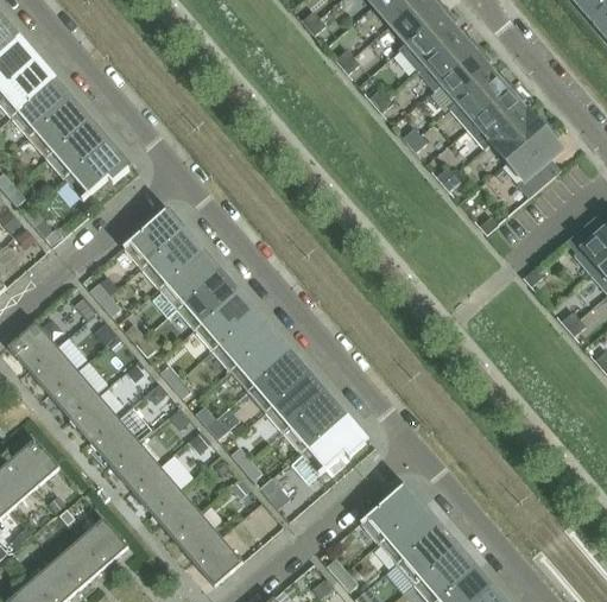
[(389,24),(416,0),(377,0),(372,4),(389,24)]
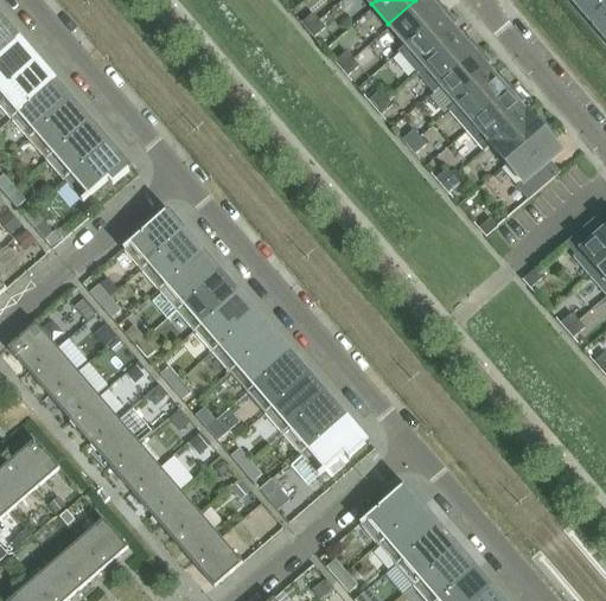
[(397,50),(445,8),(439,0),(433,0),(432,1),(431,0),(415,0),(388,24),(404,42),(396,49),(397,50)]
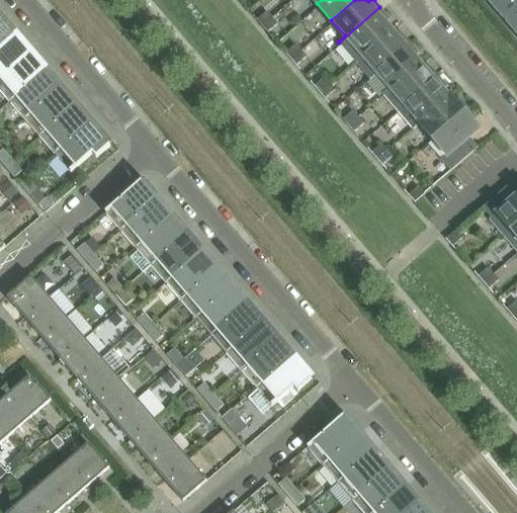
[(487,0),(516,34),(516,0),(487,0)]
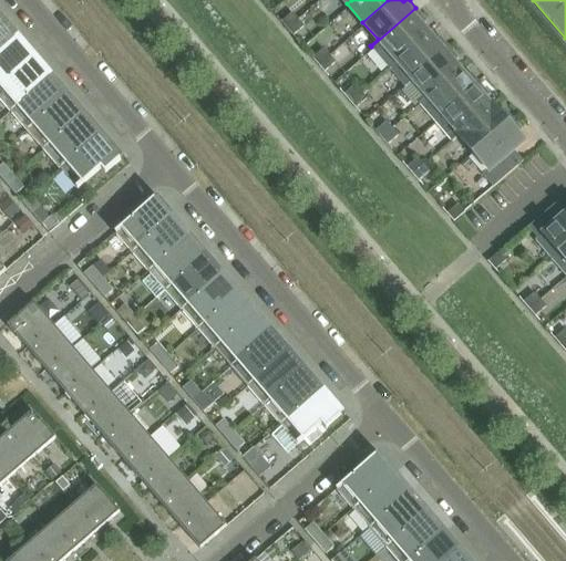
[(387,64),(428,30),(421,21),(424,18),(415,8),(371,47),(387,64)]
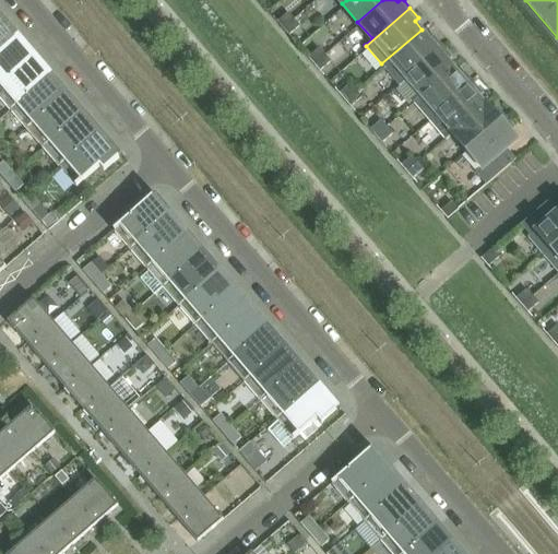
[(277,16),(276,18),(283,24),(293,15),(287,9),(277,18),(277,16)]
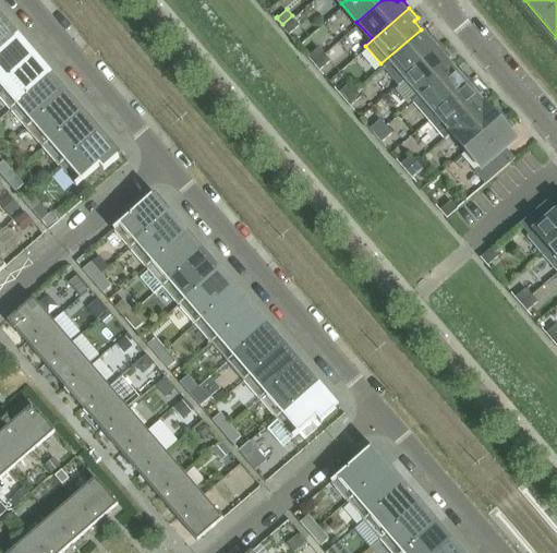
[(0,48),(19,33),(19,32),(14,35),(0,17),(3,14),(2,14),(0,15),(0,48)]
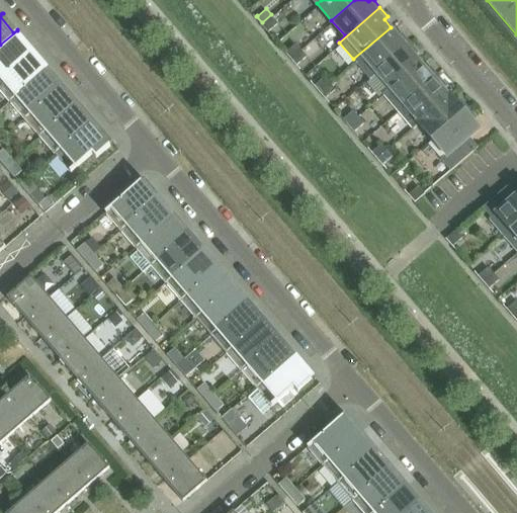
[(271,14),(262,22),(267,29),(268,28),(267,28),(277,20),(271,14)]
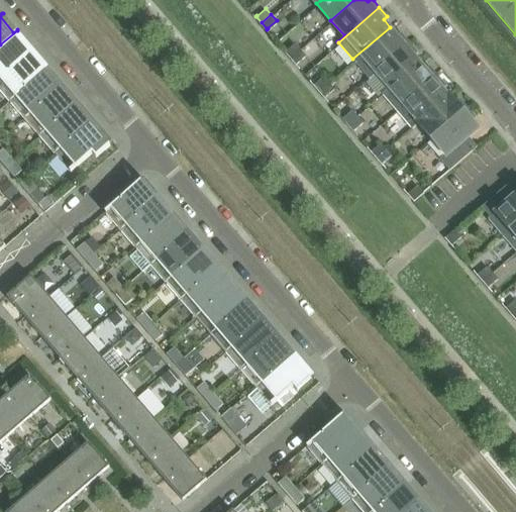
[(368,76),(408,40),(400,31),(397,34),(390,27),(352,59),(368,76)]
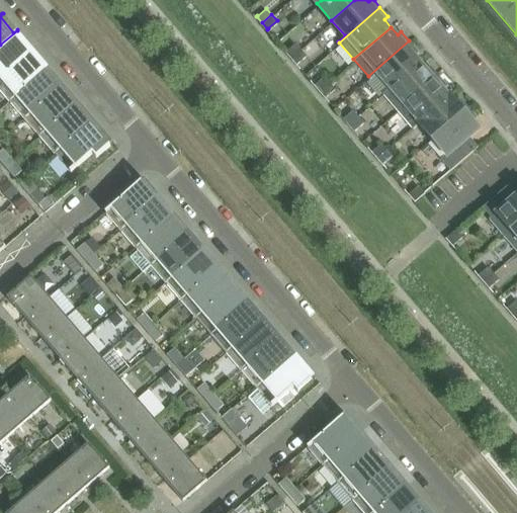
[(0,75),(28,50),(15,33),(18,30),(17,30),(0,45),(0,75)]
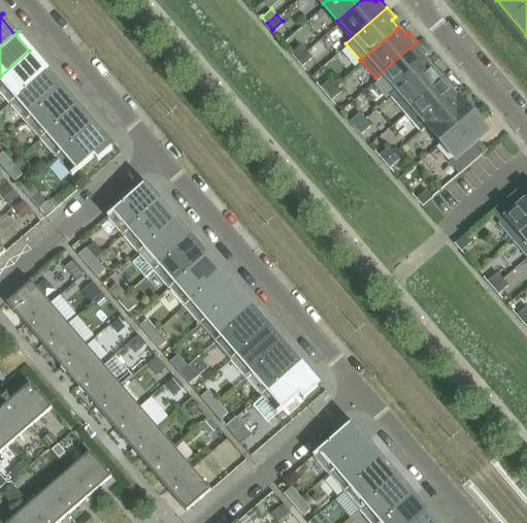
[(390,94),(428,62),(421,54),(425,51),(417,41),(375,77),(376,78),(383,72),(395,88),(389,93),(390,94)]
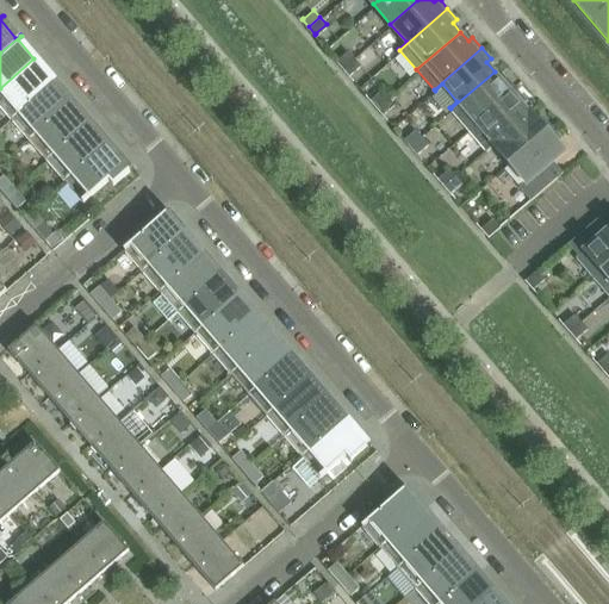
[(336,57),(335,58),(342,66),(353,56),(347,49),(336,58),(336,57)]
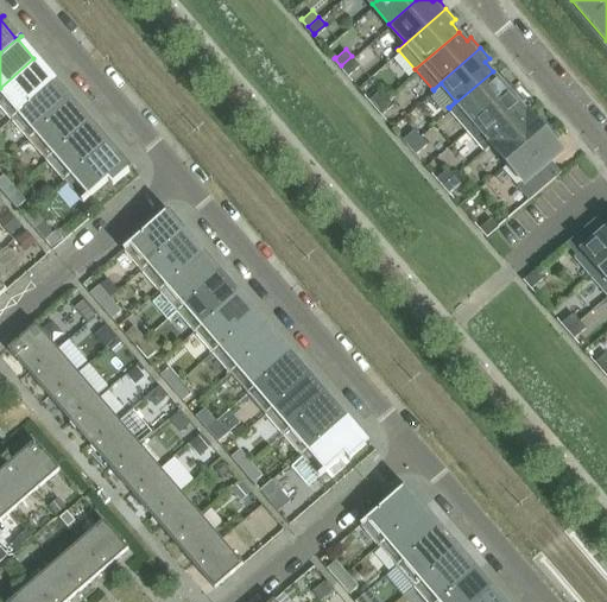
[(0,103),(10,115),(56,76),(55,76),(51,78),(35,59),(38,57),(37,55),(0,88),(0,103)]
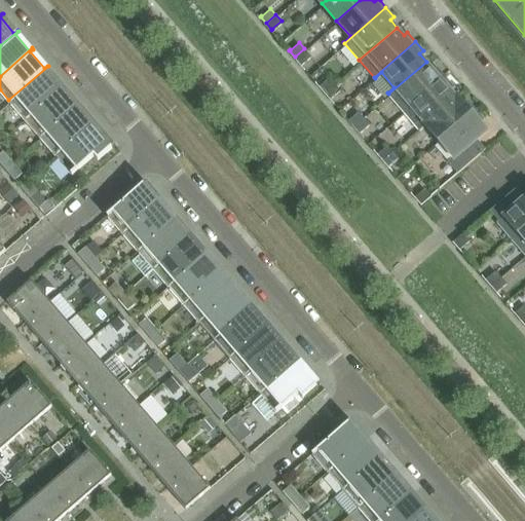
[(304,48),(295,57),(298,61),(300,63),(301,63),(310,54),(304,48)]
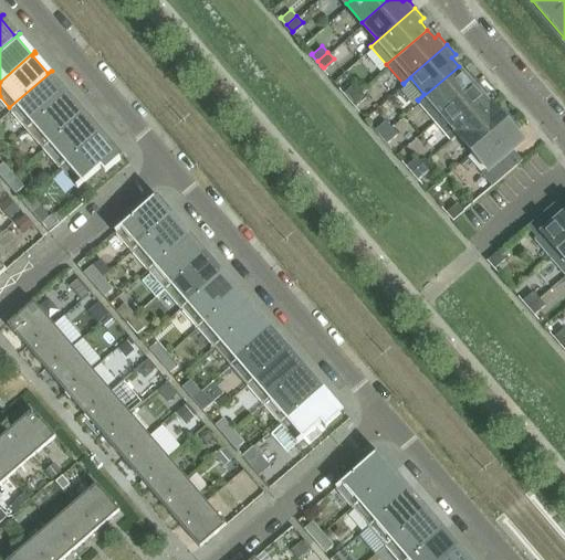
[(433,119),(478,81),(469,71),(466,74),(459,66),(418,101),(433,119)]
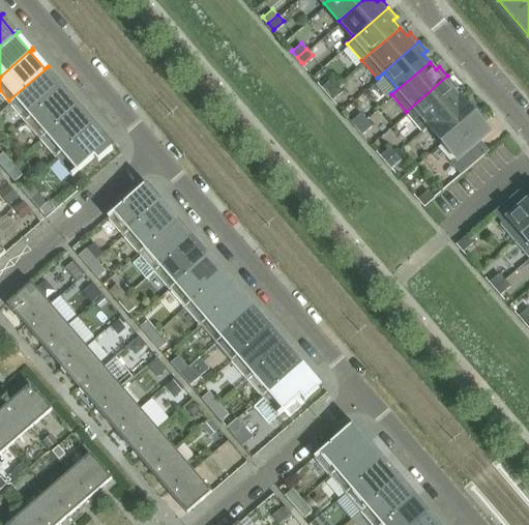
[(24,119),(64,85),(63,84),(60,87),(46,70),(49,67),(49,66),(8,100),(24,119)]
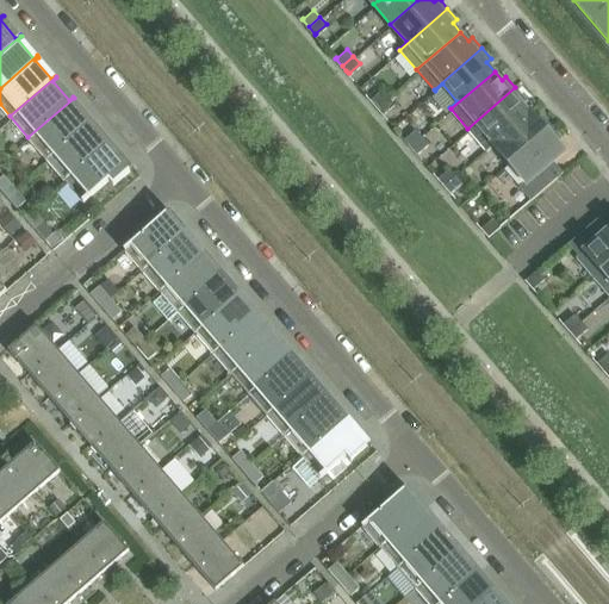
[(370,97),(368,98),(376,105),(387,95),(380,87),(370,97)]
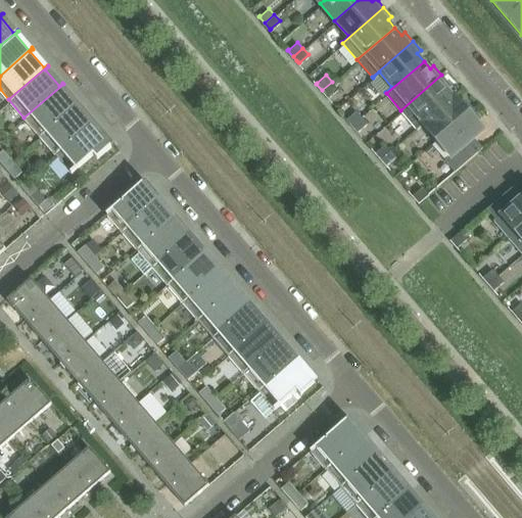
[(415,127),(454,93),(453,92),(452,93),(445,87),(449,84),(441,75),(400,110),(415,127)]
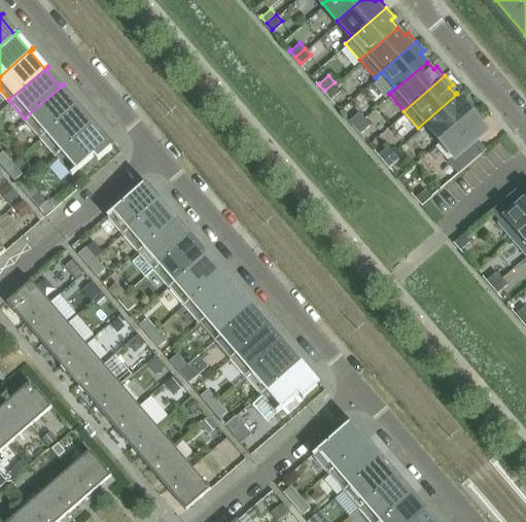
[(335,82),(324,91),(330,97),(330,96),(340,89),(335,82)]
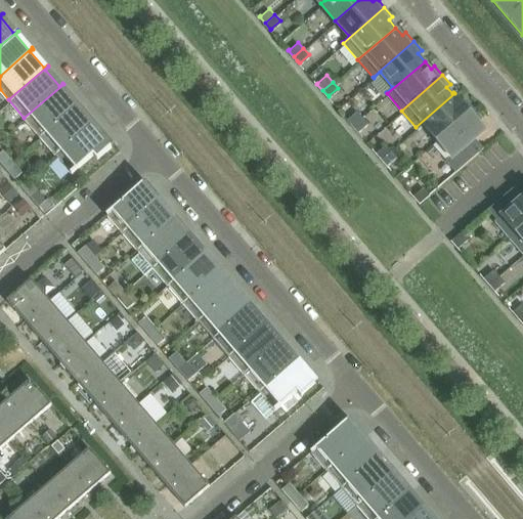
[(24,118),(39,135),(75,103),(60,87),(63,84),(24,118)]
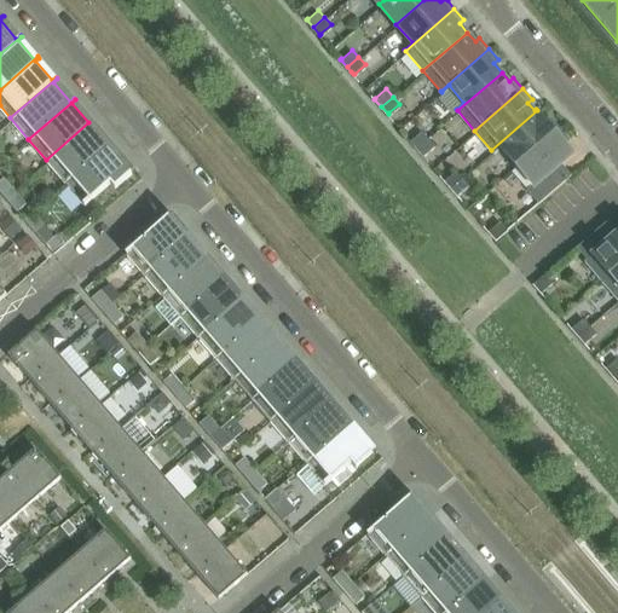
[(515,165),(558,127),(549,116),(544,120),(537,110),(491,150),(492,151),(498,145),(515,165)]
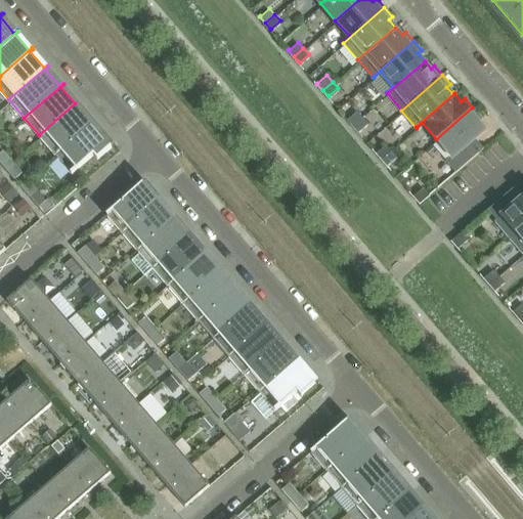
[(39,135),(54,153),(90,121),(76,104),(79,102),(78,100),(75,103),(39,135)]
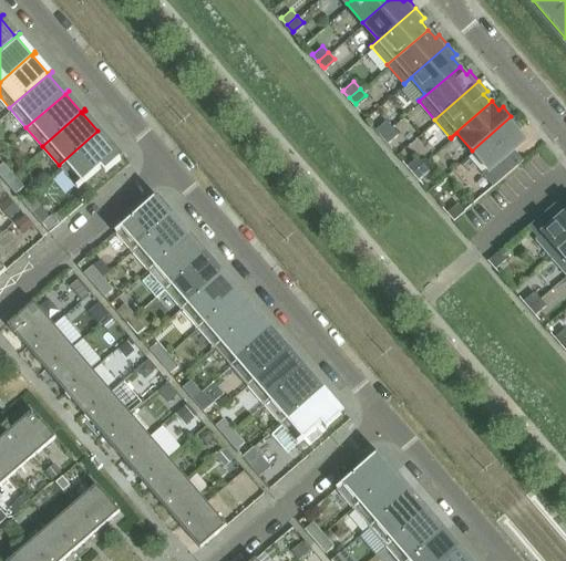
[(508,152),(524,138),(516,130),(520,126),(511,116),(472,151),(486,167),(482,172),(492,184),(522,158),(521,158),(517,162),(508,152)]
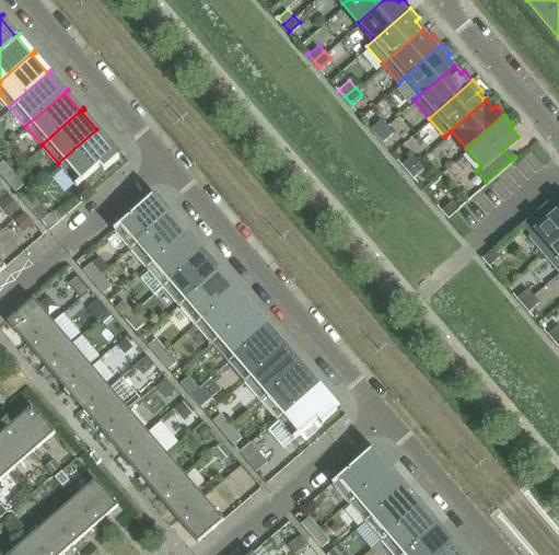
[(371,125),(370,125),(376,133),(386,124),(381,116),(371,125)]
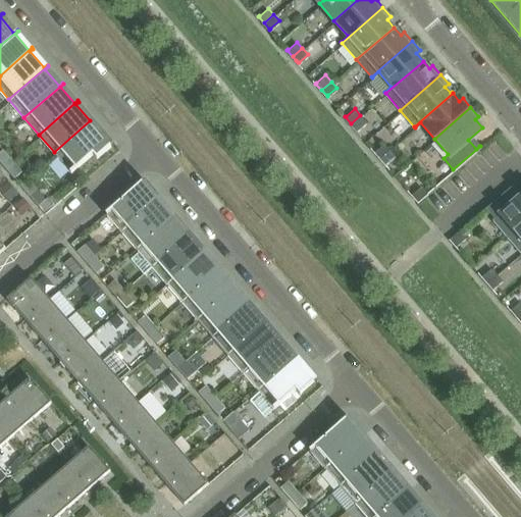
[(360,115),(351,123),(356,130),(357,130),(357,128),(366,121),(360,115)]
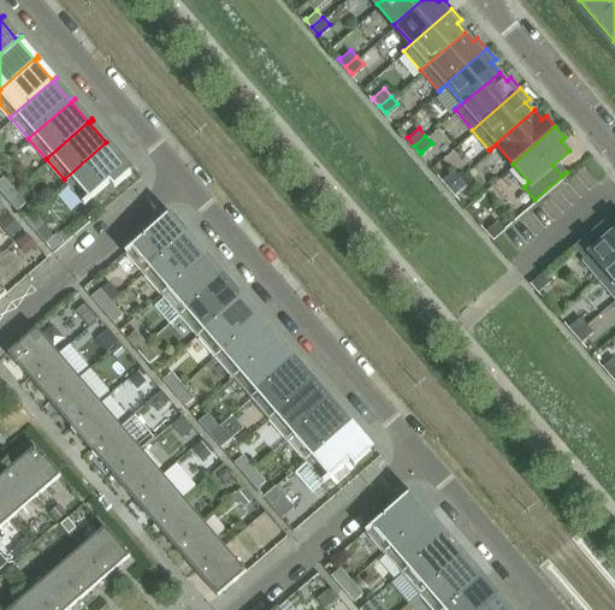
[(113,184),(130,170),(125,165),(129,161),(128,160),(124,163),(107,143),(111,141),(110,140),(64,179),(83,201),(108,179),(113,184)]
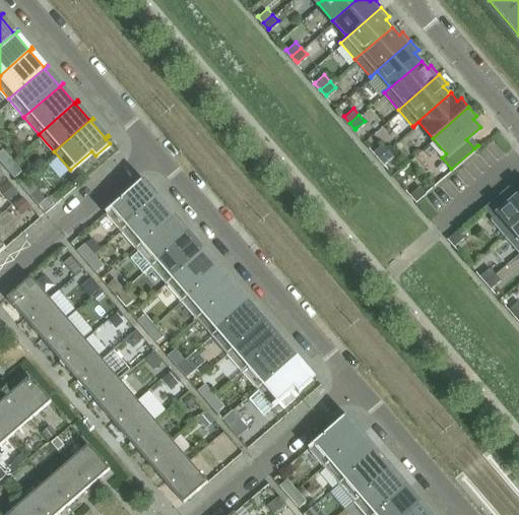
[(373,149),(372,149),(378,155),(387,147),(382,141),(373,149)]
